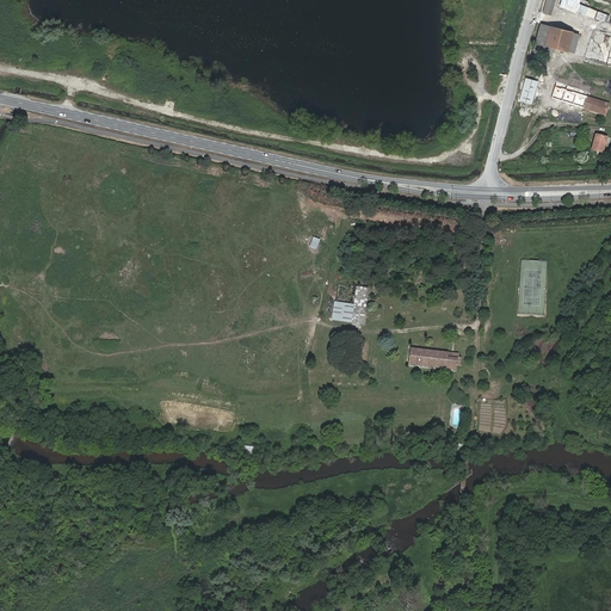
[(551,14),(555,0),(547,0),(544,12),(551,14)]
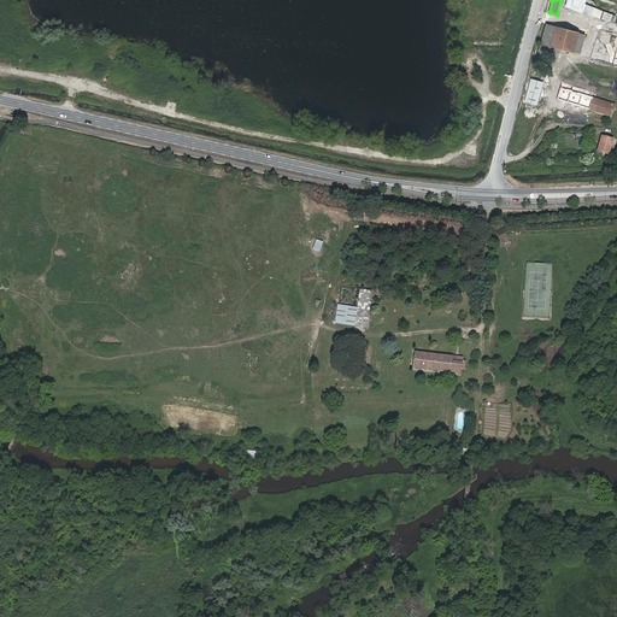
[(611,23),(615,15),(583,4),(585,0),(564,0),(563,6),(611,23)]
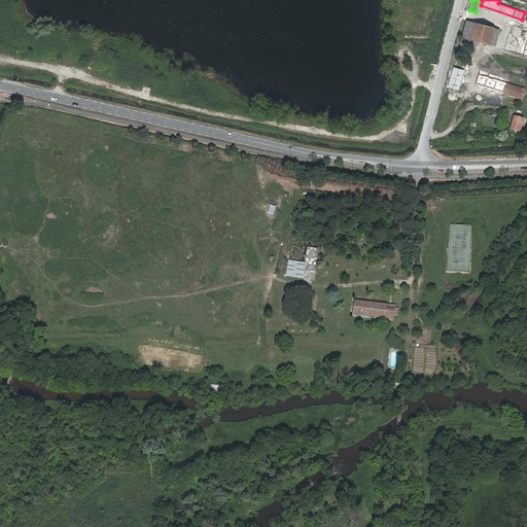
[(469,37),(473,23),(467,21),(463,35),(469,37)]
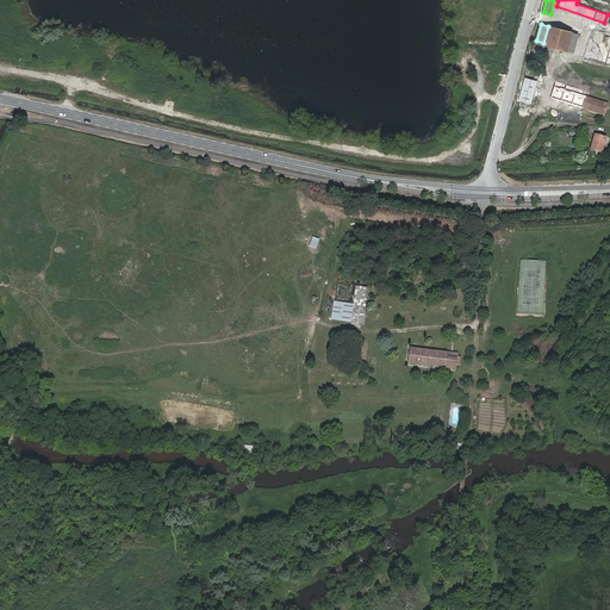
[(570,32),(548,26),(543,43),(565,49),(570,32)]
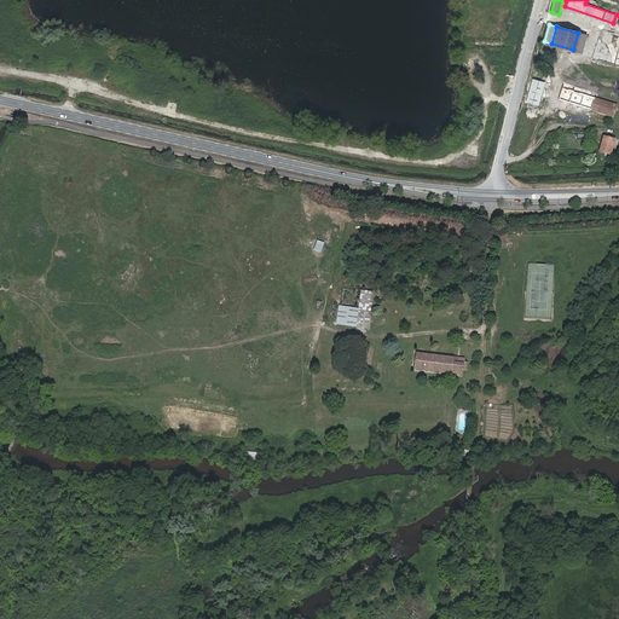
[(588,35),(578,33),(573,50),(584,52),(588,35)]
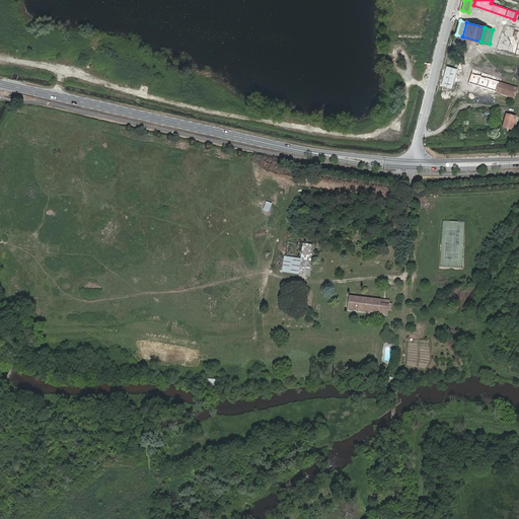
[(390,31),(390,40),(399,40),(399,31),(390,31)]
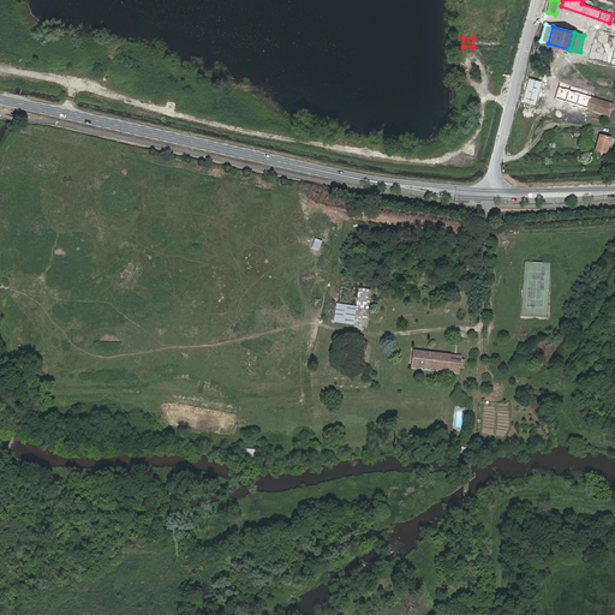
[(542,82),(530,79),(524,101),(536,103),(542,82)]
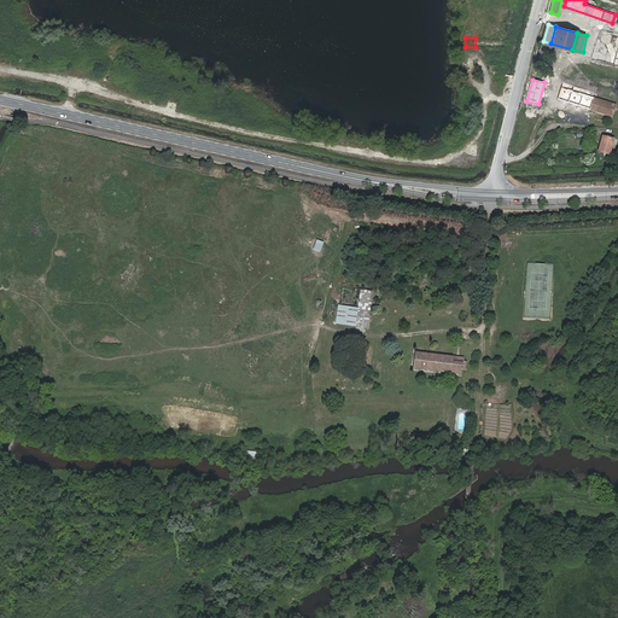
[(571,92),(567,101),(611,115),(614,103),(593,97),(594,92),(572,86),(571,92)]
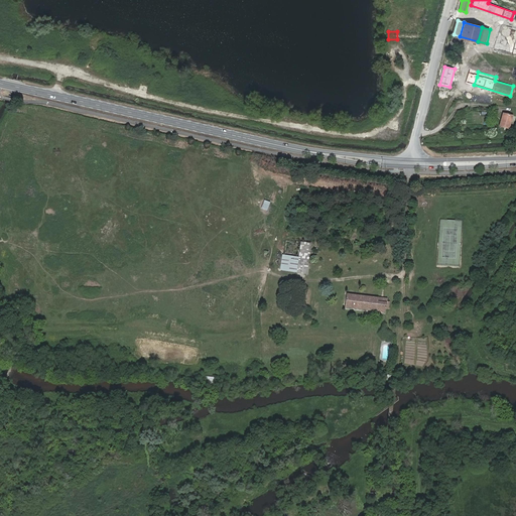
[(474,85),(477,77),(471,75),(468,83),(474,85)]
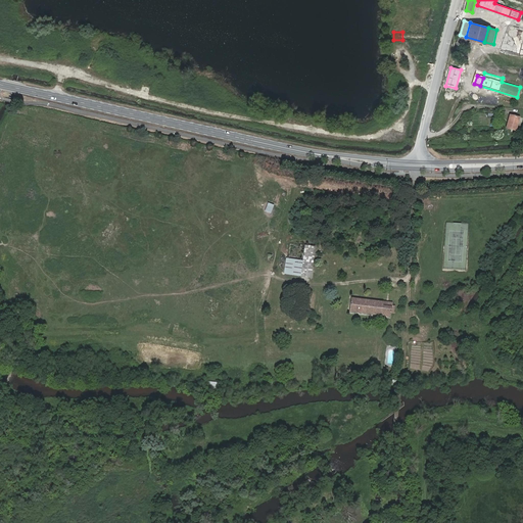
[(519,117),(509,114),(506,128),(515,130),(519,117)]
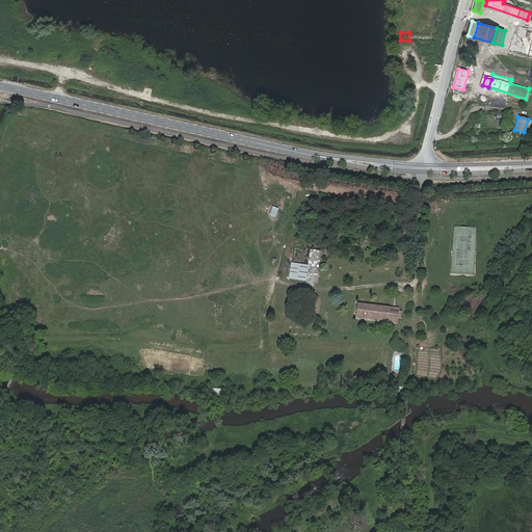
[(271,206),(268,216),(274,218),(277,208),(271,206)]
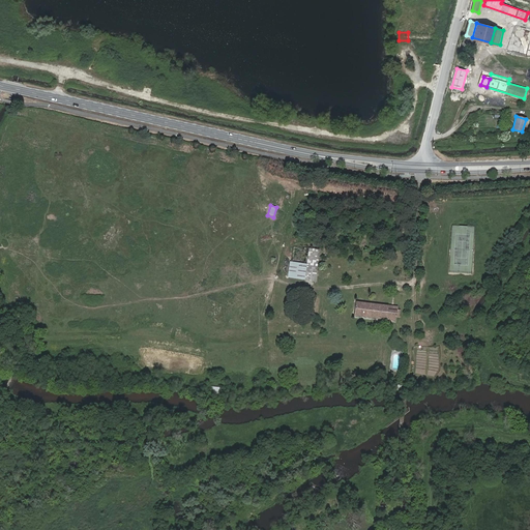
[(319,249),(308,247),(306,265),(304,278),(314,280),(319,249)]
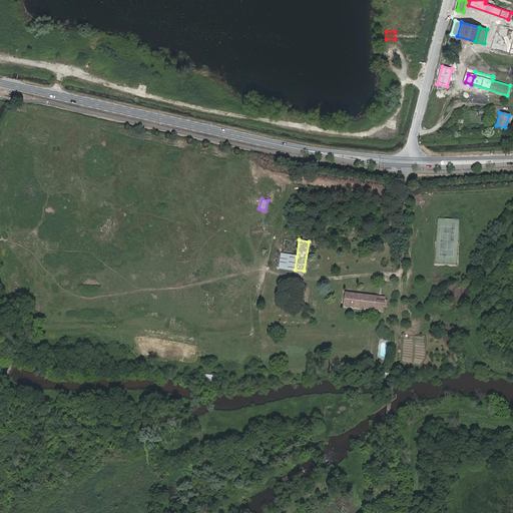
[(295,270),(297,257),(282,253),(280,268),(295,270)]
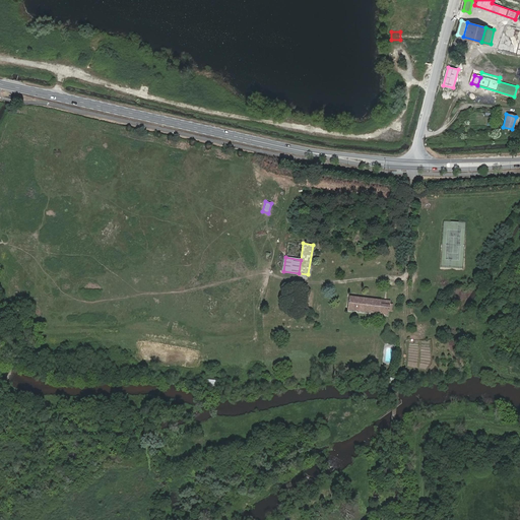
[(389,300),(349,295),(346,309),(387,314),(389,300)]
